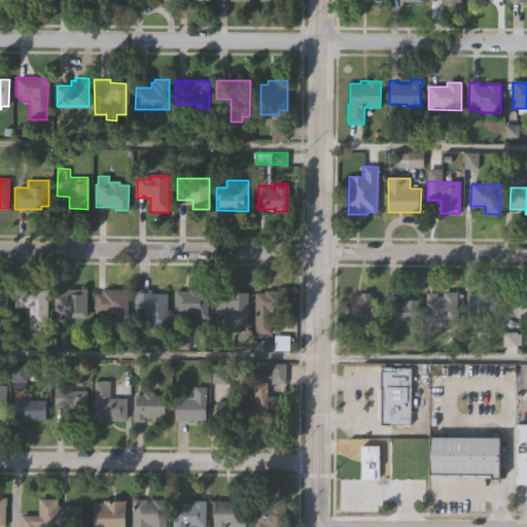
[(0,288),(8,288),(8,315),(0,315),(0,288)]
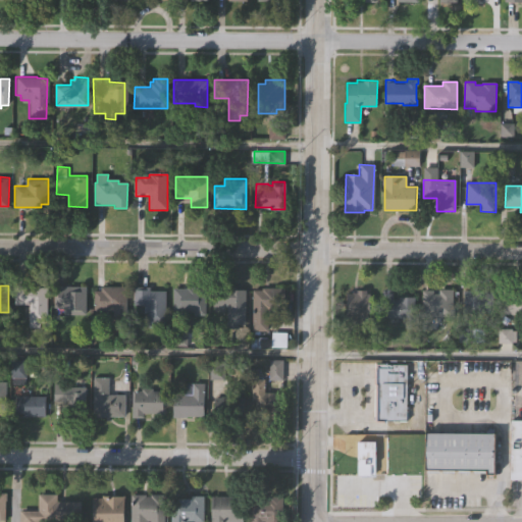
[(128,286),(128,314),(114,314),(114,309),(95,309),(95,291),(101,291),(102,285),(128,286)]
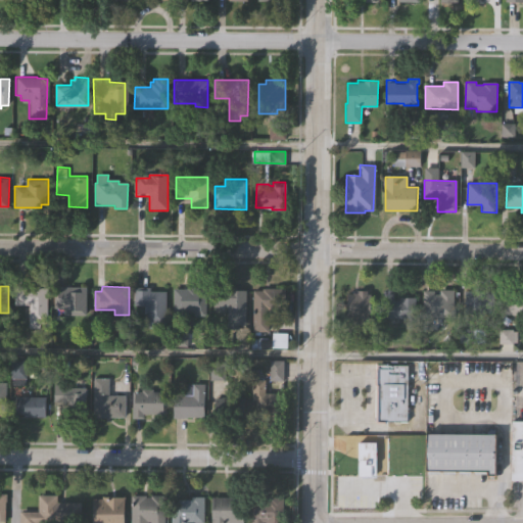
[(167,289),(167,327),(148,327),(148,305),(135,305),(135,286),(150,286),(150,289),(167,289)]
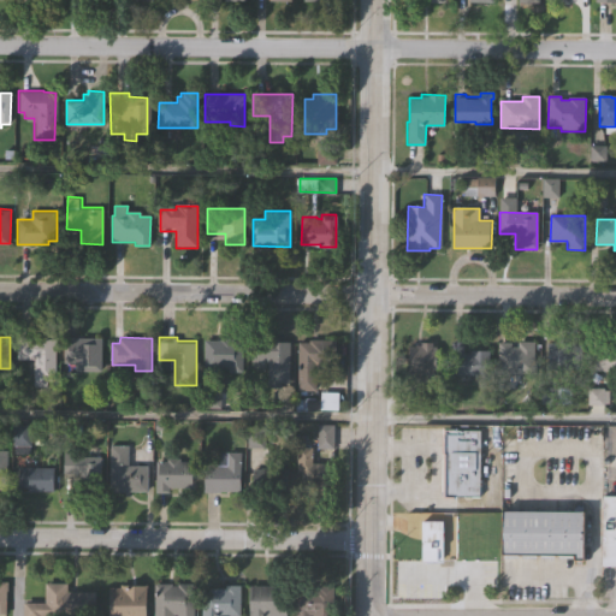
[(244,338),(244,369),(231,369),(231,366),(206,366),(207,339),(221,339),(221,337),(244,338)]
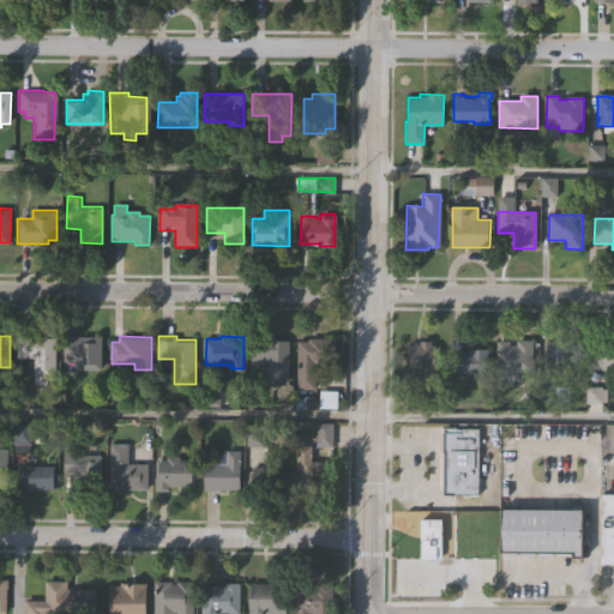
[(292,338),(292,380),(276,380),(276,366),(270,366),(270,359),(253,359),(253,336),(272,336),(272,338),(292,338)]
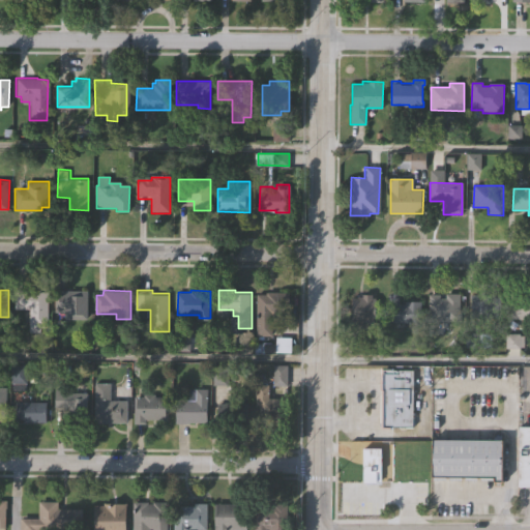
[(46,292),(45,329),(38,329),(38,333),(27,333),(27,311),(11,310),(12,291),(46,292)]
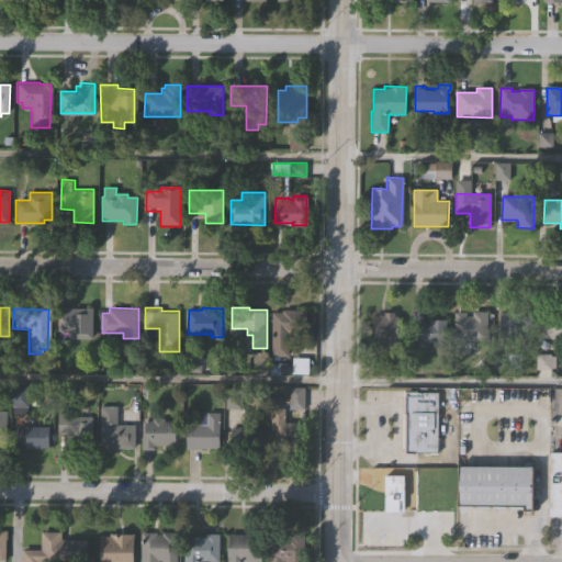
[(304,308),(304,328),(287,327),(287,355),(270,355),(271,310),(281,310),(281,308),(304,308)]
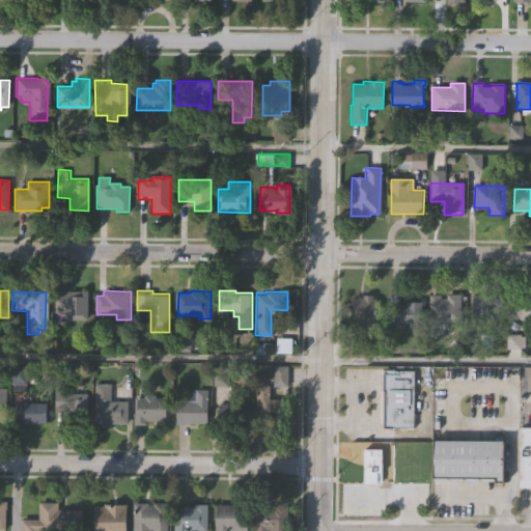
[(85,294),(85,320),(62,320),(62,315),(57,315),(57,292),(85,294)]
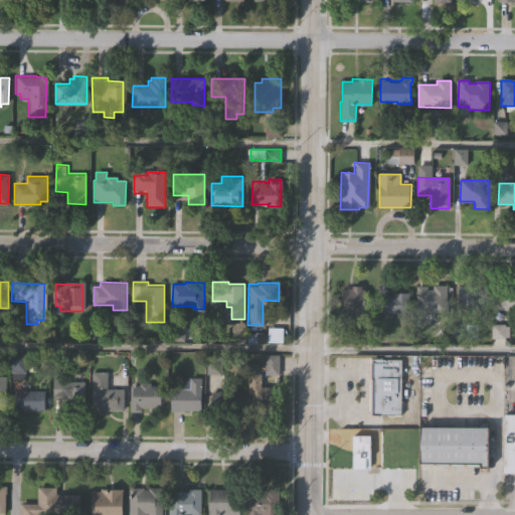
[(380,284),(388,284),(388,295),(395,295),(395,292),(409,292),(409,316),(398,316),(398,312),(380,312),(380,284)]
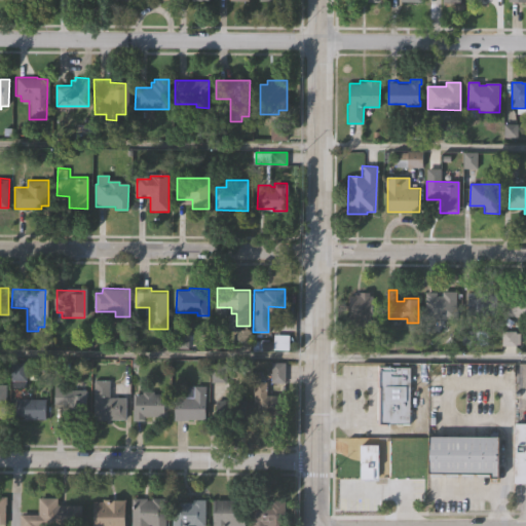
[(457,290),(457,317),(426,316),(427,291),(438,291),(438,294),(443,294),(443,290),(457,290)]
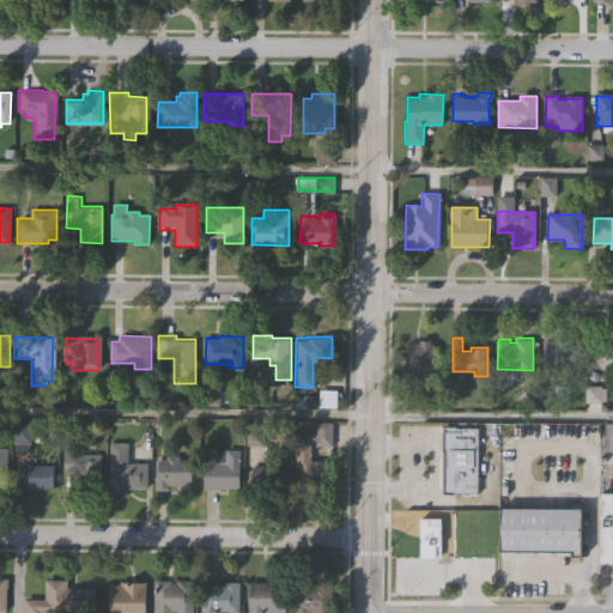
[(407,380),(407,341),(418,341),(418,339),(430,339),(430,341),(435,341),(434,380),(407,380)]
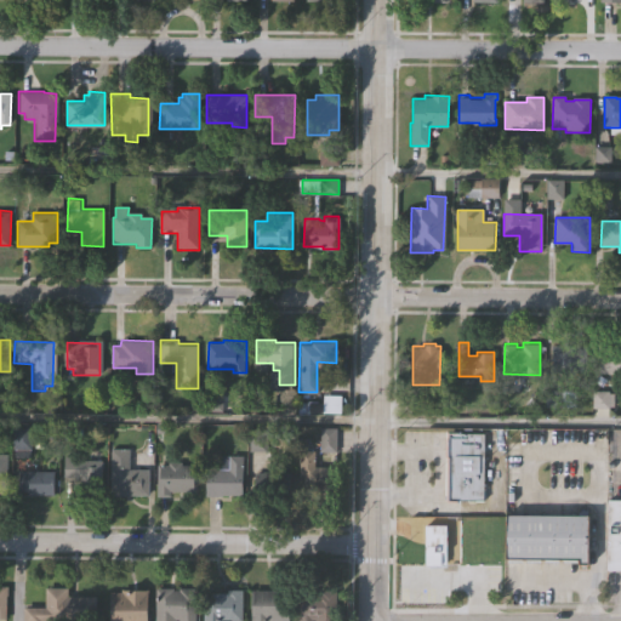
[(586,345),(586,370),(553,370),(553,343),(586,345)]
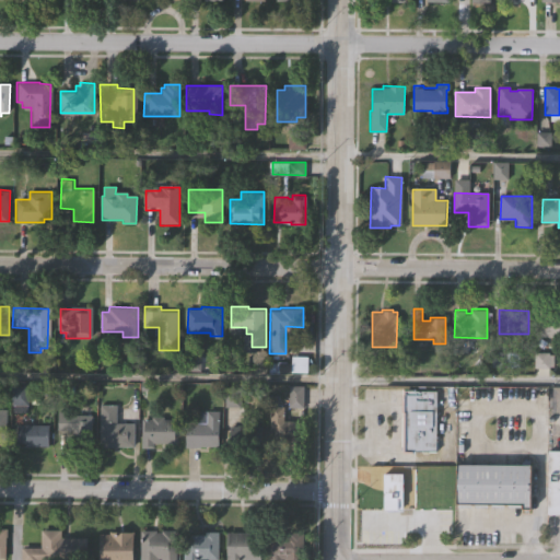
[(540,311),(559,311),(559,335),(540,335),(540,311)]
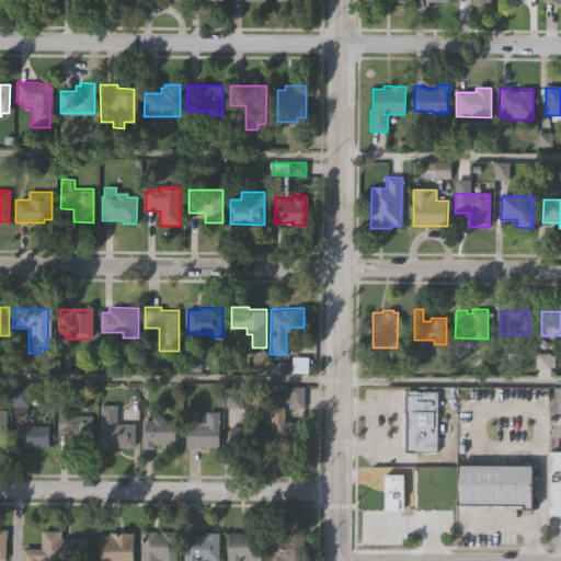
[(524,366),(495,366),(495,354),(490,354),(490,351),(524,351),(524,366)]
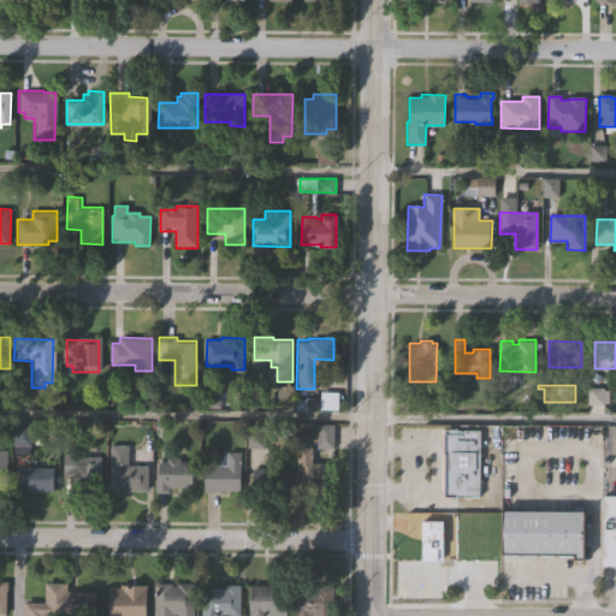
[(335,426),(319,426),(319,451),(335,451),(335,426)]
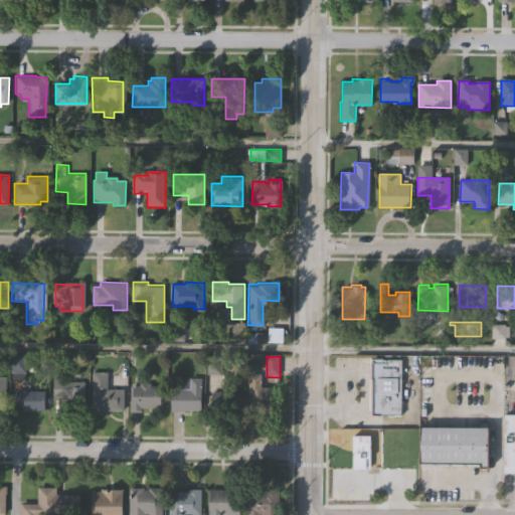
[(371,360),(402,360),(402,415),(371,415),(371,360)]
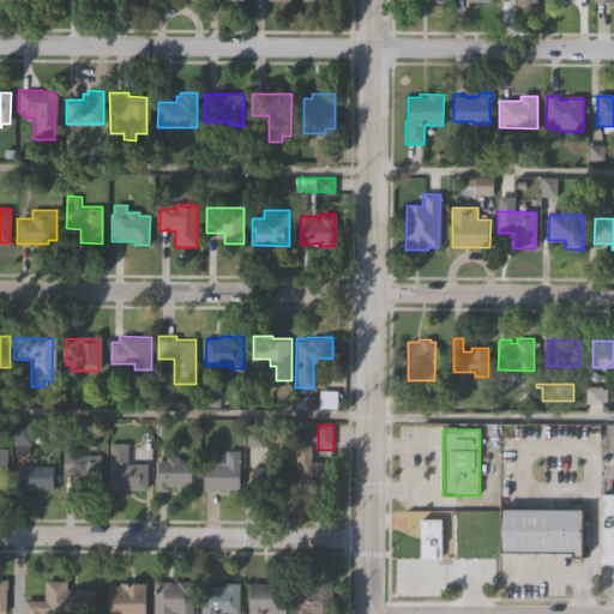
[(148,489),(110,489),(110,443),(130,443),(128,463),(149,463),(148,489)]
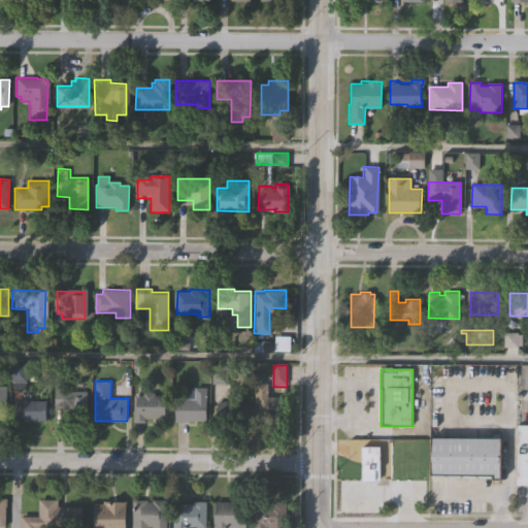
[(285,424),(274,424),(274,417),(259,417),(259,403),(256,403),(257,384),(268,384),(268,396),(286,396),(285,424)]
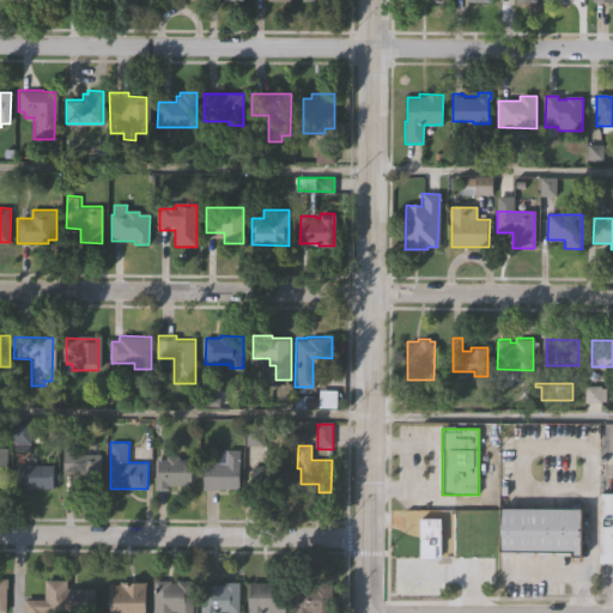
[(101,487),(78,489),(78,469),(65,469),(65,449),(73,450),(73,453),(102,453),(101,487)]
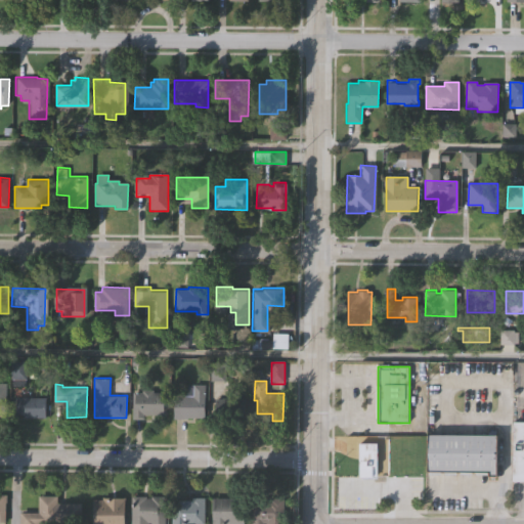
[(206,418),(175,418),(175,394),(185,394),(185,384),(206,384),(206,418)]
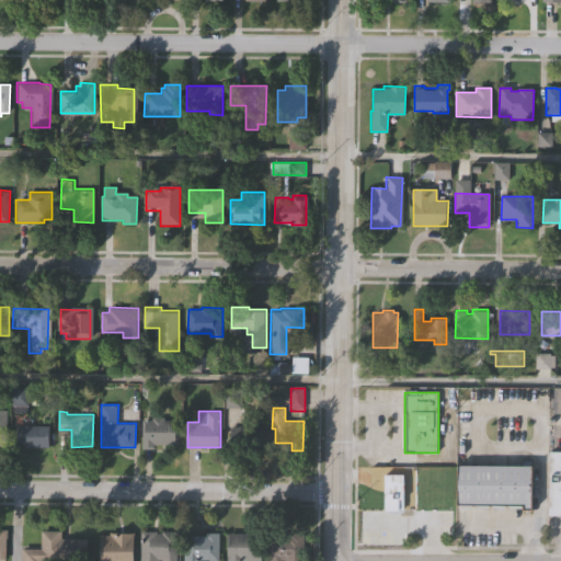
[(18,443),(18,426),(26,427),(26,415),(36,415),(36,424),(49,425),(49,446),(25,446),(25,444),(18,443)]
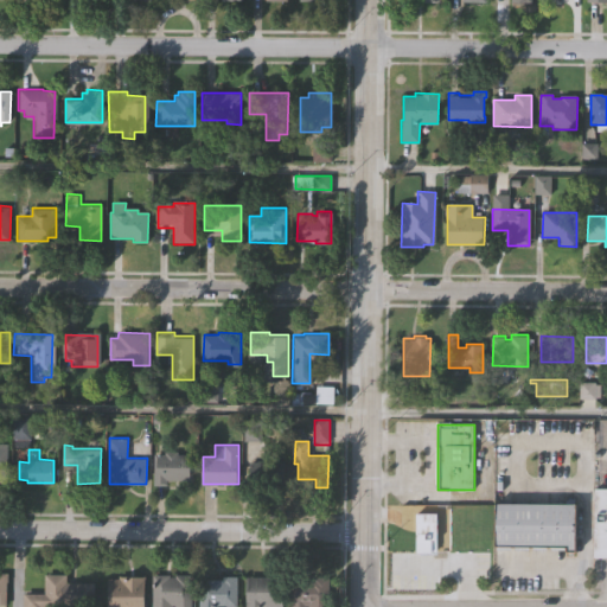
[(193,480),(166,480),(166,485),(154,485),(155,453),(166,453),(166,451),(179,451),(179,453),(193,453),(193,480)]
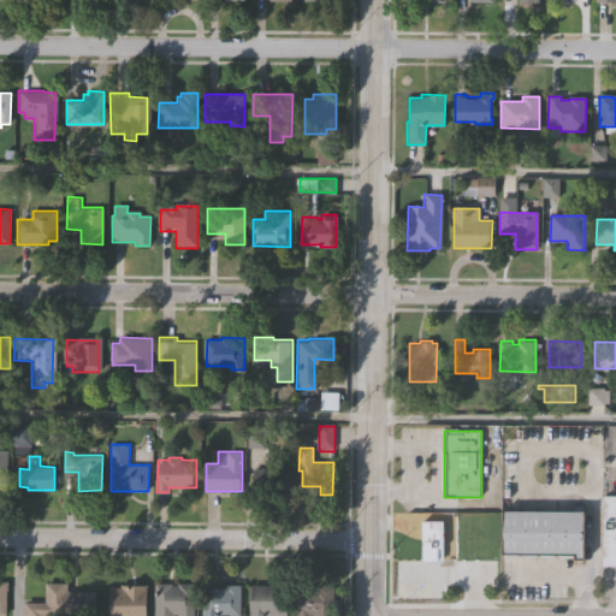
[(291,489),(256,487),(256,467),(291,467),(291,489)]
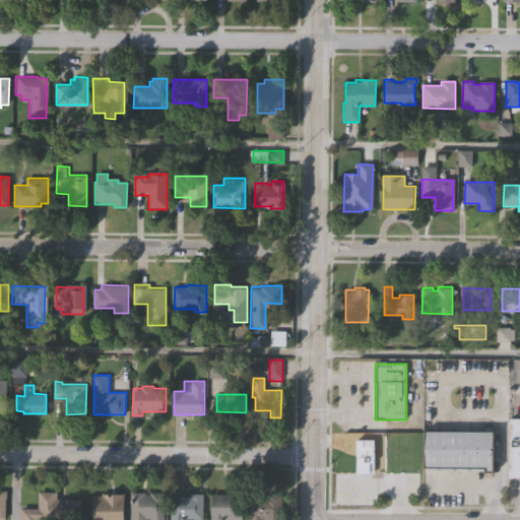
[(519,475),(509,475),(509,418),(519,418),(519,475)]
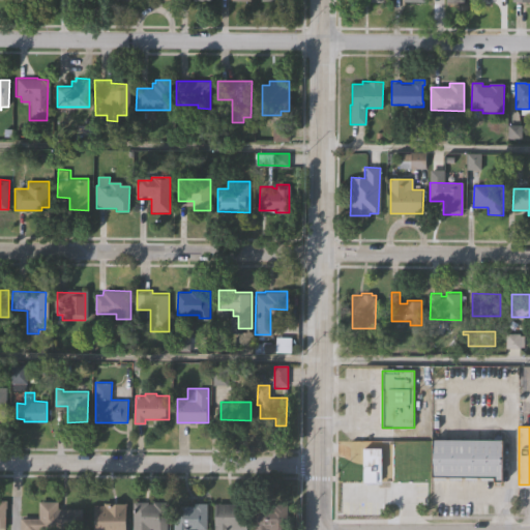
[(502,481),(492,481),(492,477),(433,477),(433,440),(502,440),(502,481)]
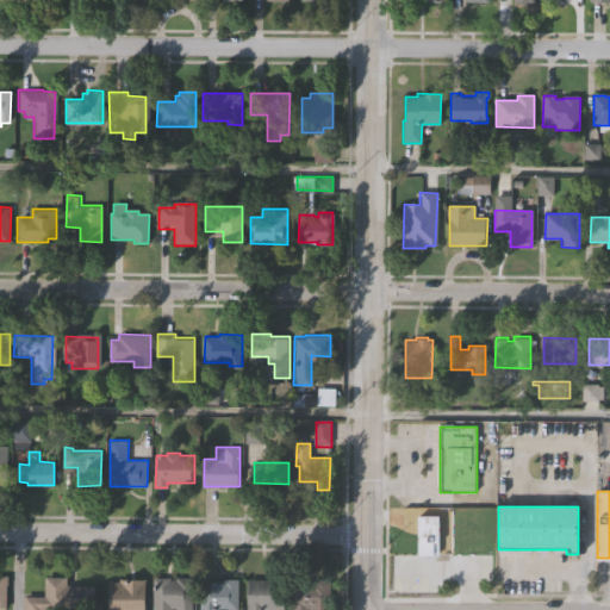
[(402,553),(402,534),(419,534),(419,514),(440,514),(440,553),(402,553)]
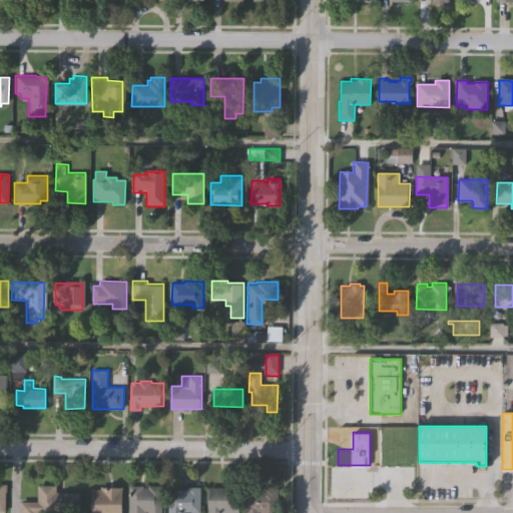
[(78,491),(77,512),(19,512),(19,501),(37,501),(37,485),(56,485),(56,491),(78,491)]
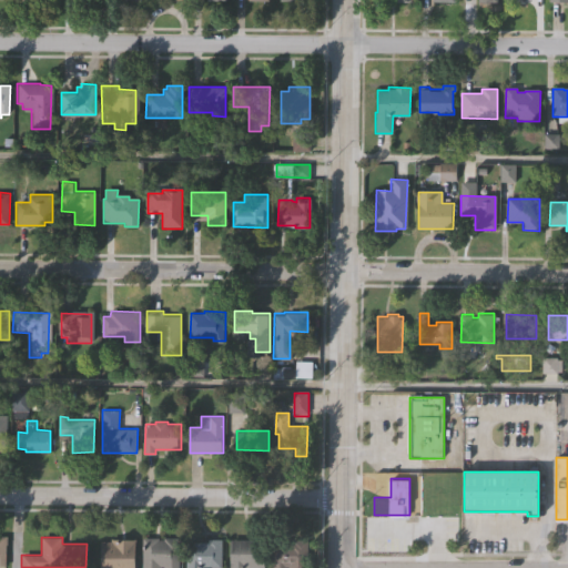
[(134,538),(134,567),(100,567),(101,540),(111,540),(111,538),(134,538)]
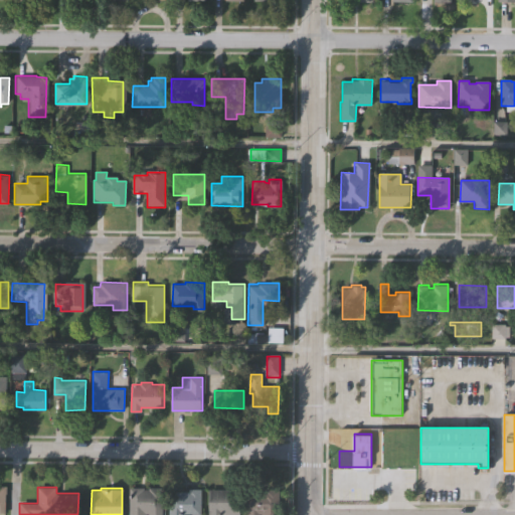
[(162,488),(162,514),(148,514),(145,514),(130,514),(130,488),(145,488),(145,490),(148,490),(148,488),(162,488)]
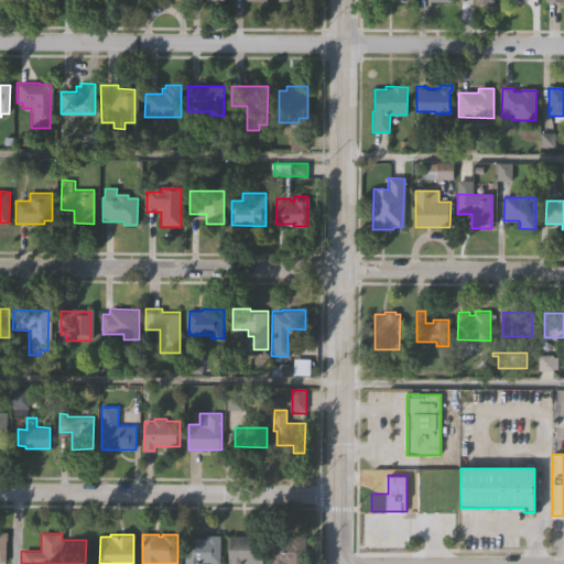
[(219,535),(219,562),(209,562),(208,563),(185,563),(185,538),(207,538),(207,535),(219,535)]
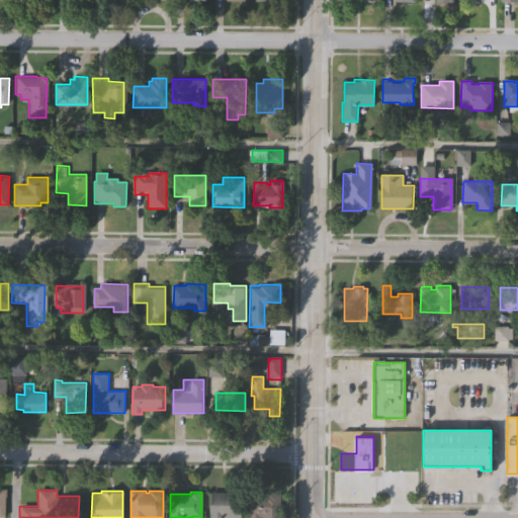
[(243,492),(243,517),(211,517),(211,492),(243,492)]
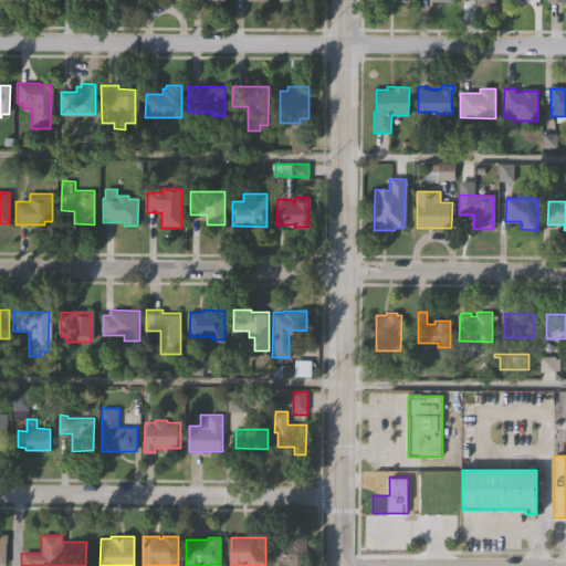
[(271,565),(272,545),(292,544),(292,538),(307,538),(306,565),(271,565)]
